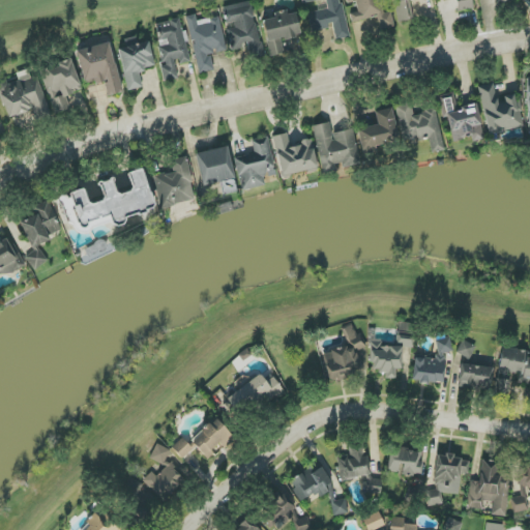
[(348,37),(340,0),(303,0),(304,3),(314,1),(320,29),(332,27),(335,40),(348,37)]
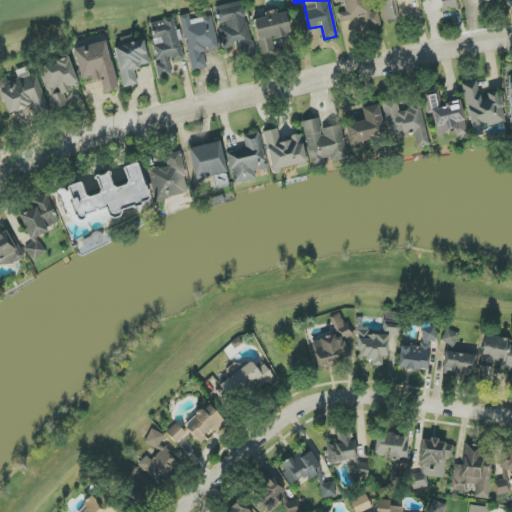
[(364,17),(366,29),(381,26),(378,11),(371,13),(368,0),(334,0),(335,3),(343,2),(346,12),(338,13),(340,22),(364,17)]
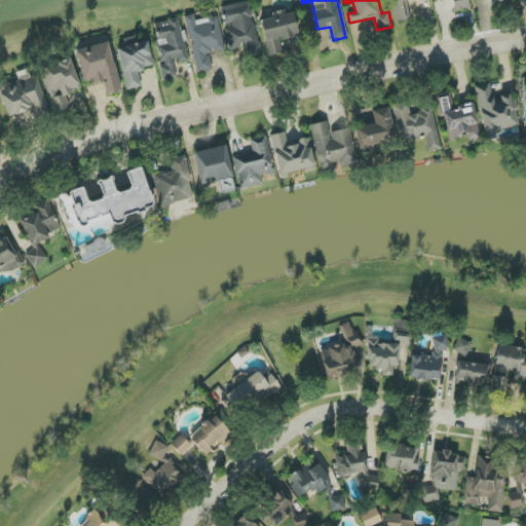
[(452,0),(454,11),(470,9),(467,0),(452,0)]
